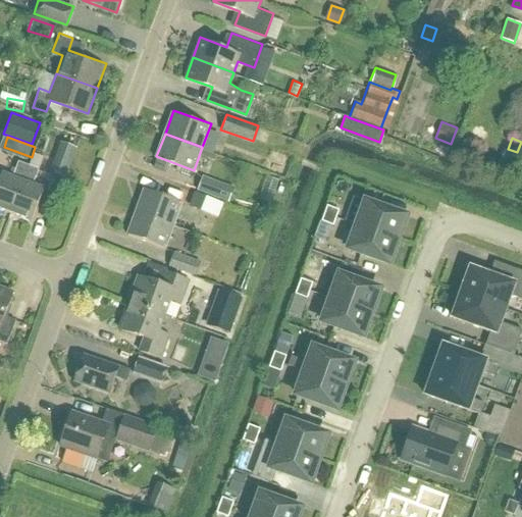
[(61,175),(72,144),(59,140),(49,171),(61,175)]
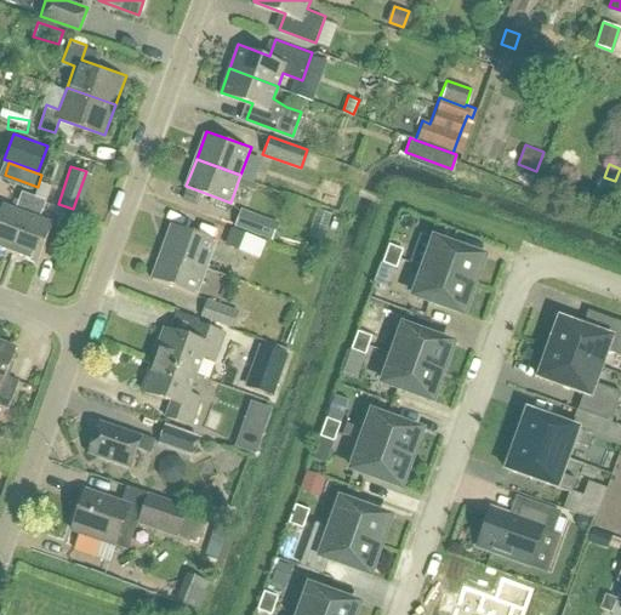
[(0,246),(12,252),(34,194),(22,189),(16,208),(3,203),(0,209),(0,246)]
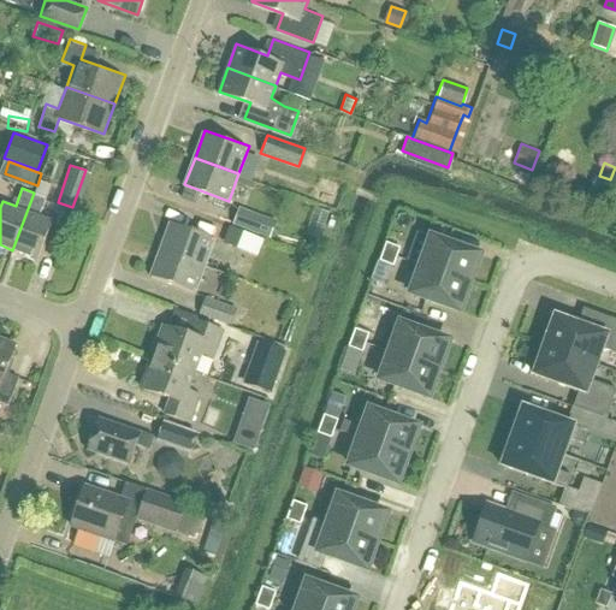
[(34,193),(12,250),(37,259),(52,220),(40,215),(46,197),(34,193)]
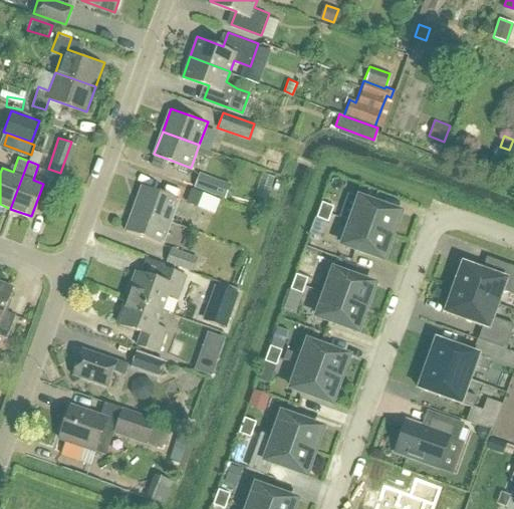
[(224,198),(230,183),(199,171),(193,186),(224,198)]
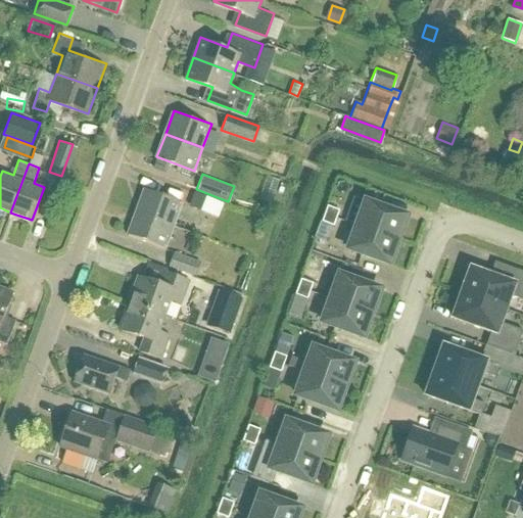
[(137,209),(174,224),(183,200),(145,187),(137,209)]
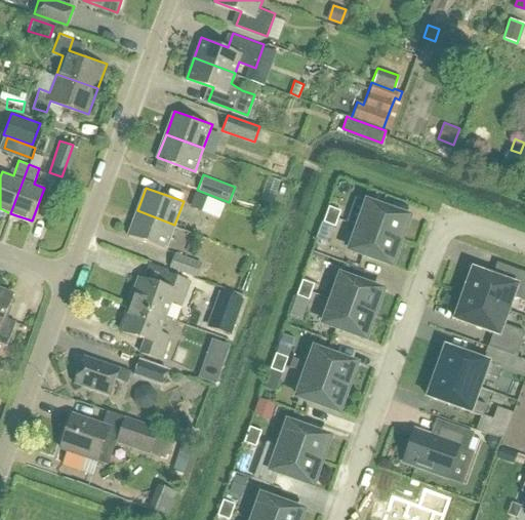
[(217,214),(223,201),(197,191),(192,204),(217,214)]
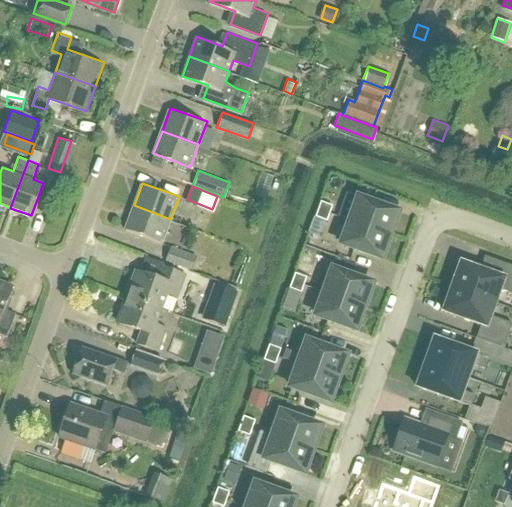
[(397,210),(396,209),(359,196),(351,219),(389,232),(397,210)]
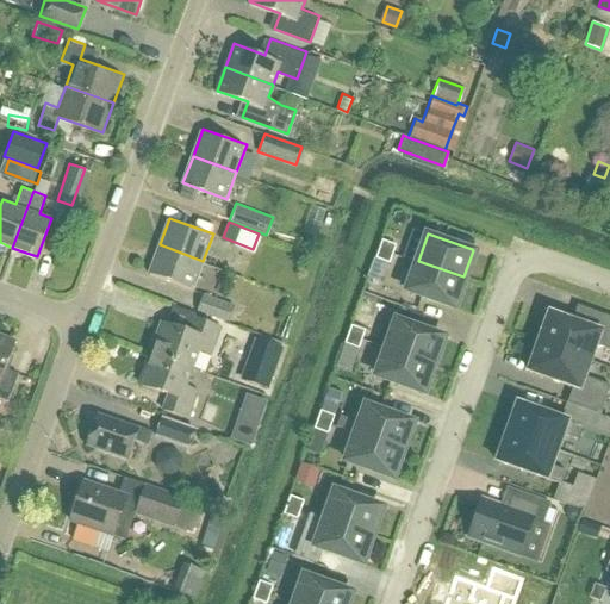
[(381,237),(378,247),(392,251),(396,242),(381,237)]
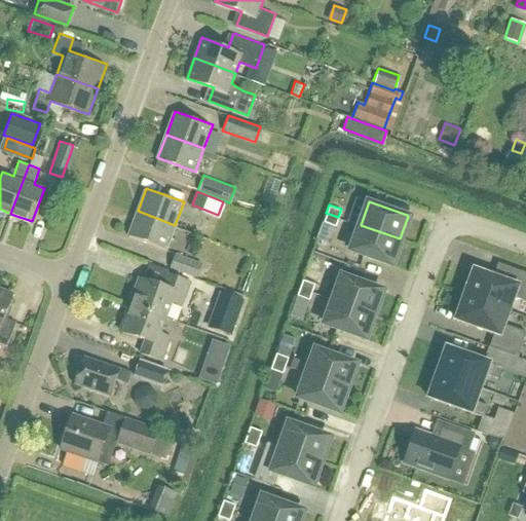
[(166,248),(175,225),(138,211),(129,234),(166,248)]
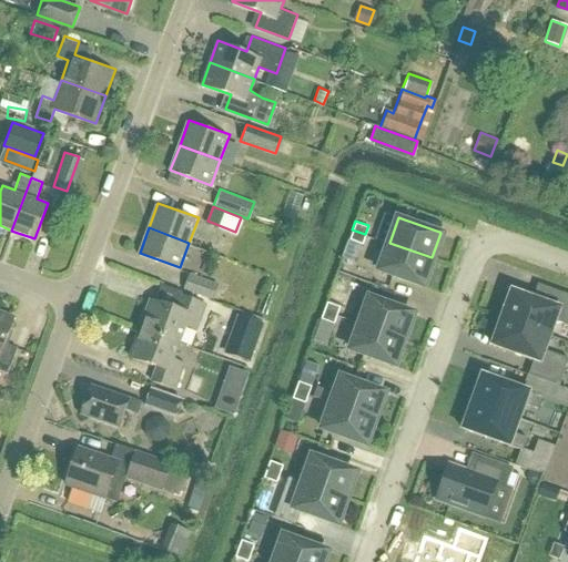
[(365,234),(352,230),(350,237),(362,242),(365,234)]
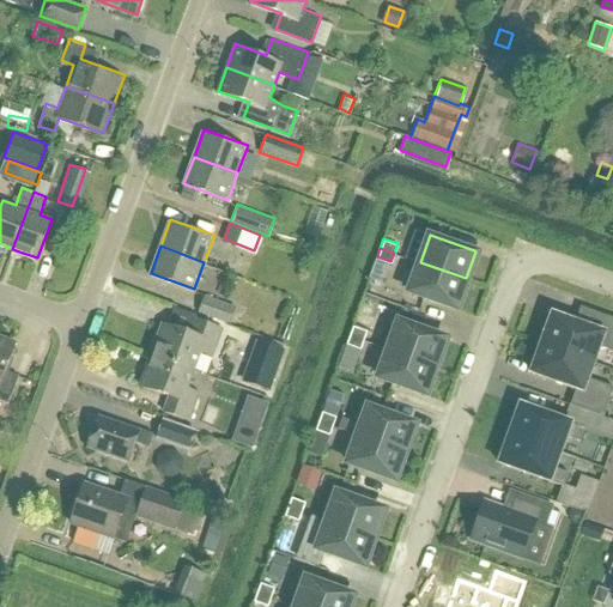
[(420,262),(411,289),(455,305),(466,278),(420,262)]
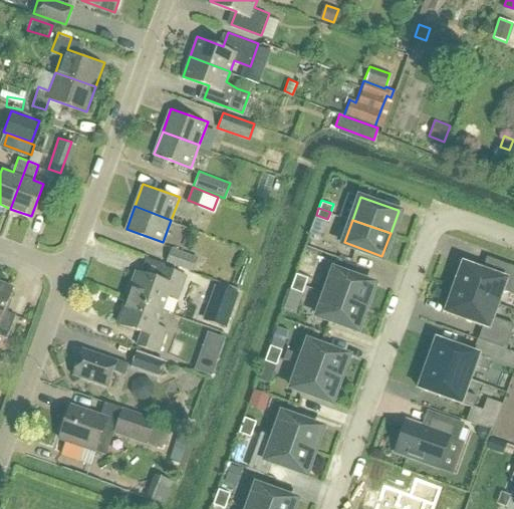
[(192,269),(197,255),(171,245),(166,260),(192,269)]
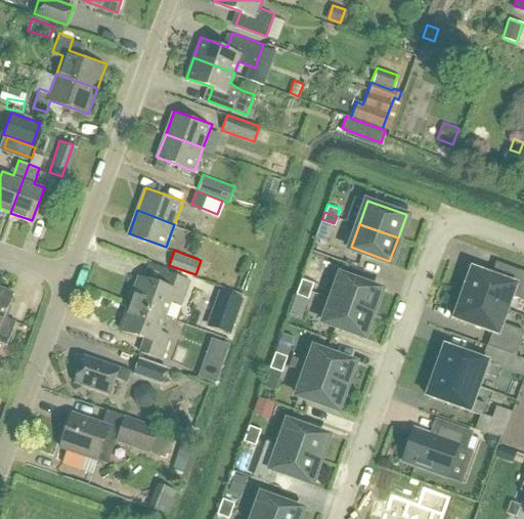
[(463,291),(507,307),(512,294),(523,298),(523,269),(515,266),(510,279),(472,266),(463,291)]
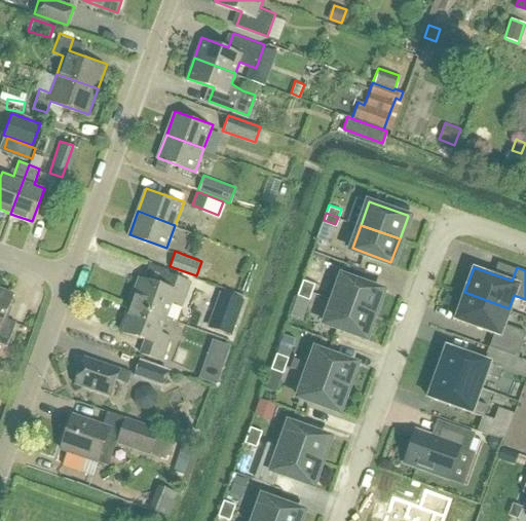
[(140,276),(130,303),(165,315),(172,300),(182,303),(190,281),(168,273),(163,286),(140,276)]
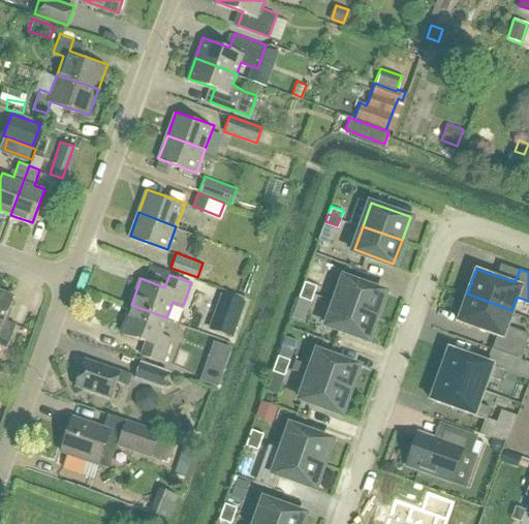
[(338,301),(375,314),(383,290),(344,277),(336,300),(338,301)]
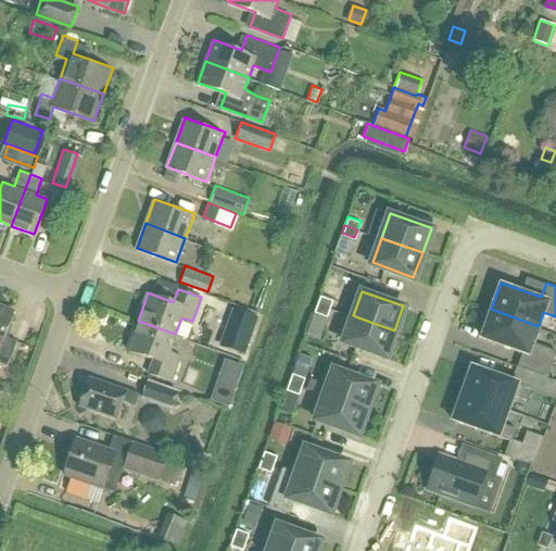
[(319,293),(317,302),(329,307),(332,299),(319,293)]
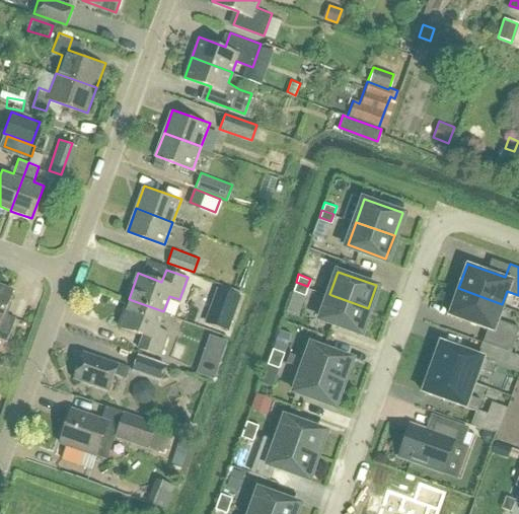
[(307,286),(296,282),(293,290),(304,294),(307,286)]
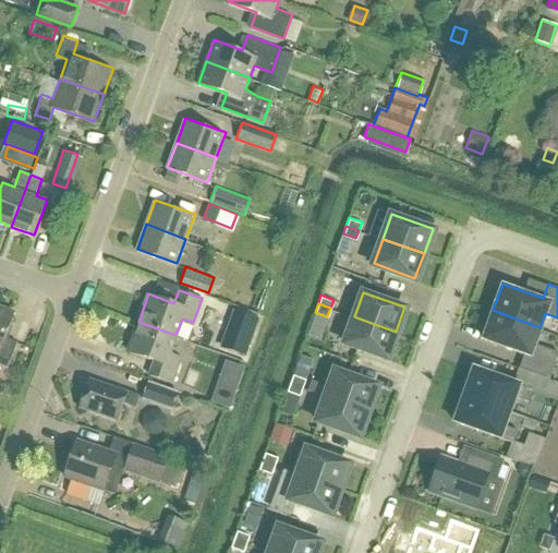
[(0,304),(0,362),(8,365),(17,340),(5,336),(15,310),(0,304)]
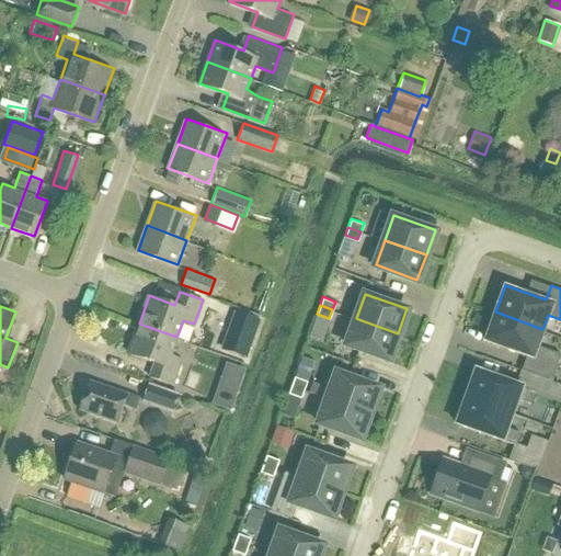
[(221,347),(244,355),(258,317),(235,308),(221,347)]
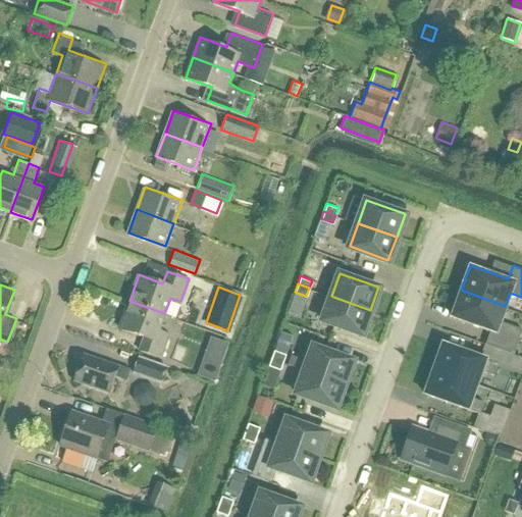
[(521,326),(500,319),(505,306),(461,290),(453,315),(489,328),(485,343),(513,353),(521,327),(521,326)]
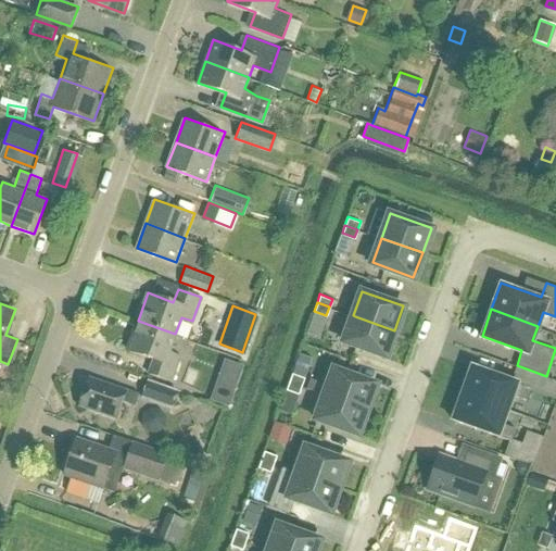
[(355,316),(353,316),(344,340),(386,354),(394,330),(355,316)]
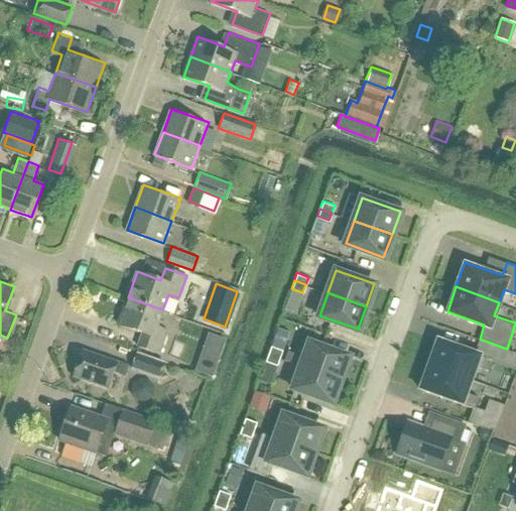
[(157,326),(162,309),(128,297),(119,323),(142,332),(137,344),(158,352),(166,330),(157,326)]
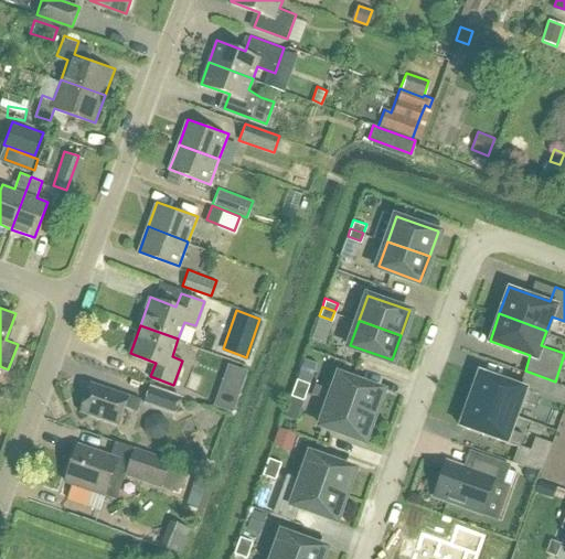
[(469,397),(516,414),(522,399),(534,404),(539,391),(479,369),(469,397)]
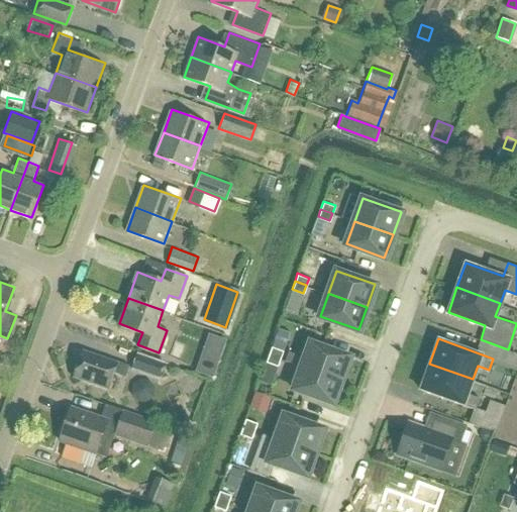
[(311,342),(303,365),(302,366),(340,379),(348,356),(311,342)]
